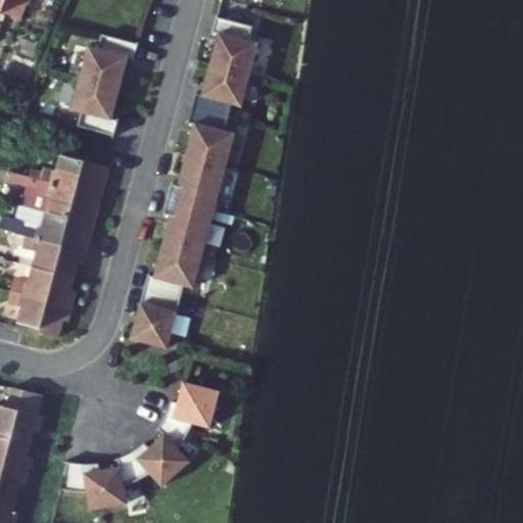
[(0,17),(17,25),(27,0),(5,0),(0,13),(0,17)]
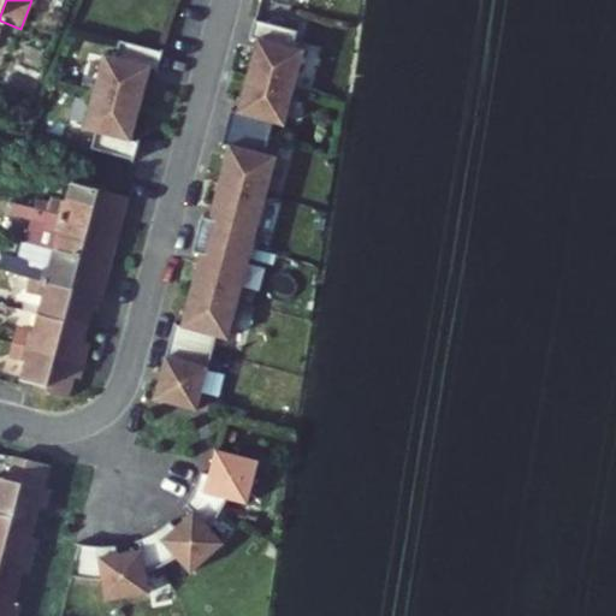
[(295,47),(298,31),(256,19),(252,37),(259,40),(249,75),(296,88),(307,51),(295,47)]
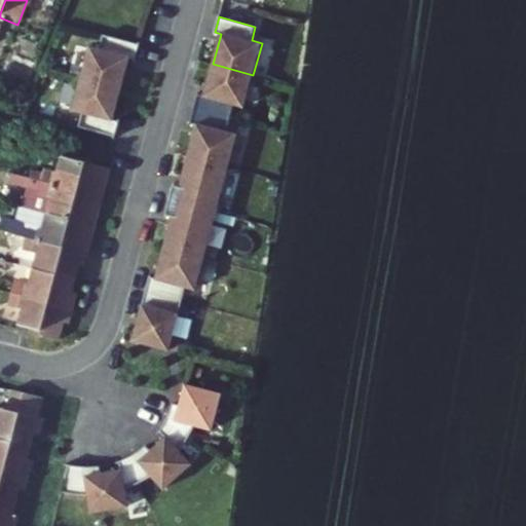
[(81,78),(104,84),(116,37),(104,34),(100,49),(89,46),(81,78)]
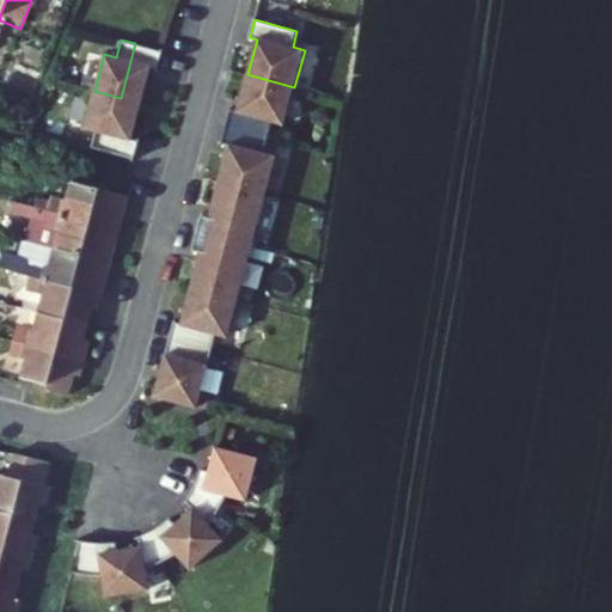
[(163,51),(135,43),(121,98),(141,104),(151,67),(158,69),(163,51)]
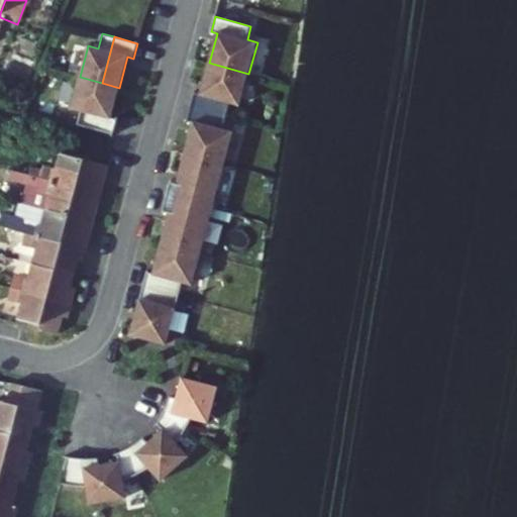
[(240,105),(248,74),(209,63),(201,94),(195,92),(191,107),(226,117),(230,102),(240,105)]
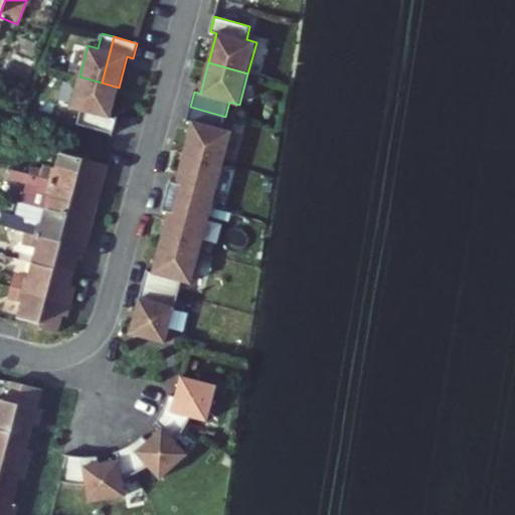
[(78,124),(90,128),(102,82),(79,76),(71,108),(81,111),(78,124)]
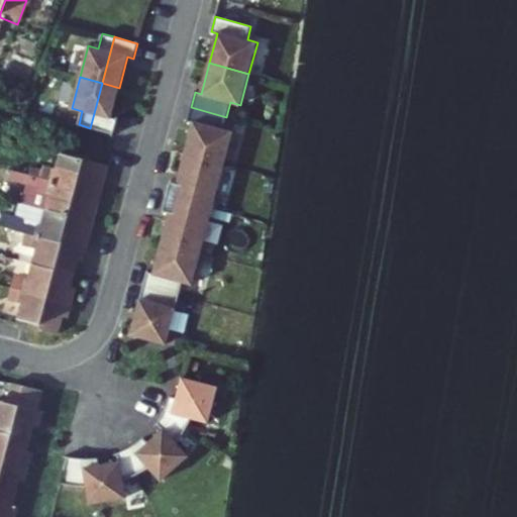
[(119,88),(102,83),(90,128),(114,134),(118,119),(112,118),(119,88)]
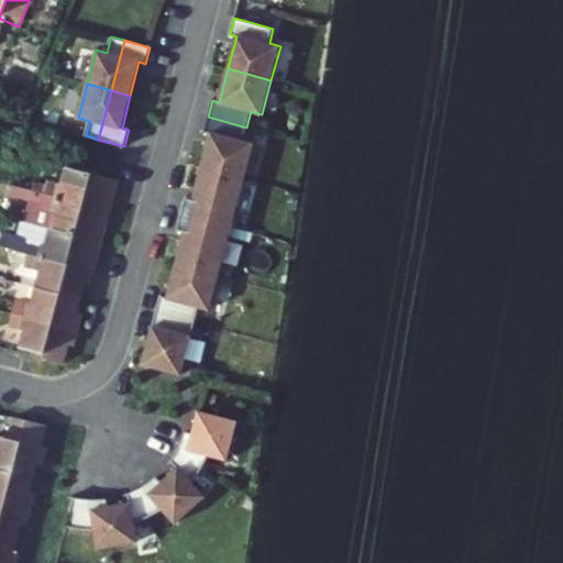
[(243,140),(246,128),(208,117),(205,131),(210,133),(201,166),(245,177),(254,143),(243,140)]
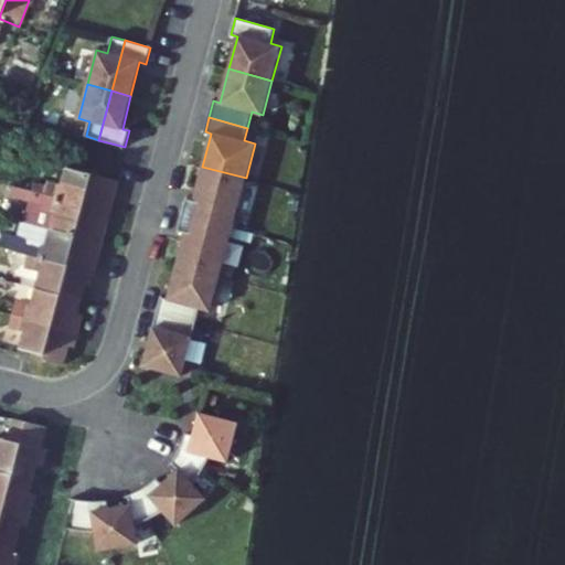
[(60,189),(34,182),(31,194),(82,206),(91,172),(65,167),(60,189)]
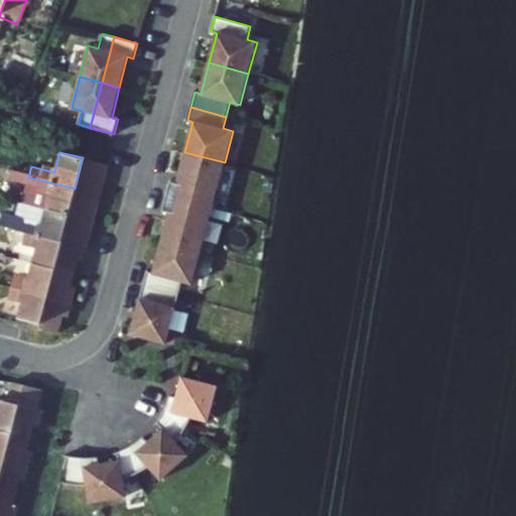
[(216,195),(225,162),(184,152),(176,182),(170,180),(167,196),(203,206),(207,192),(216,195)]
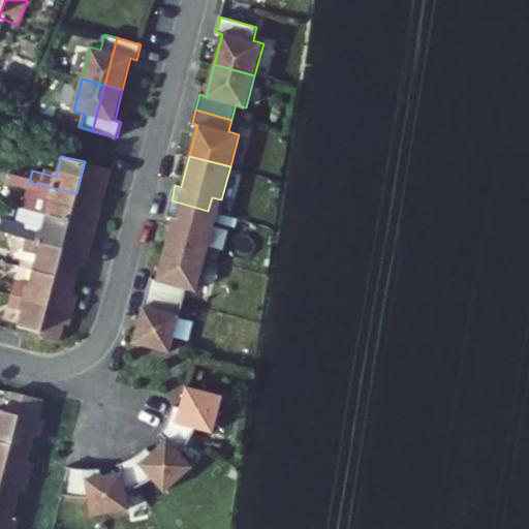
[(68,224),(63,246),(88,252),(110,168),(85,161),(76,193),(68,224)]
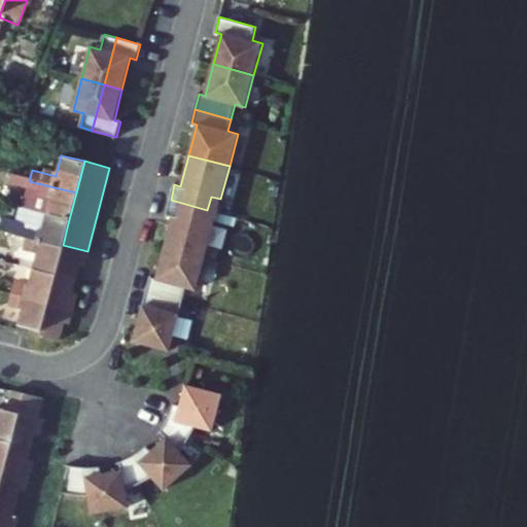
[(23,191),(19,210),(68,223),(76,192),(29,181),(7,175),(5,185),(23,191)]
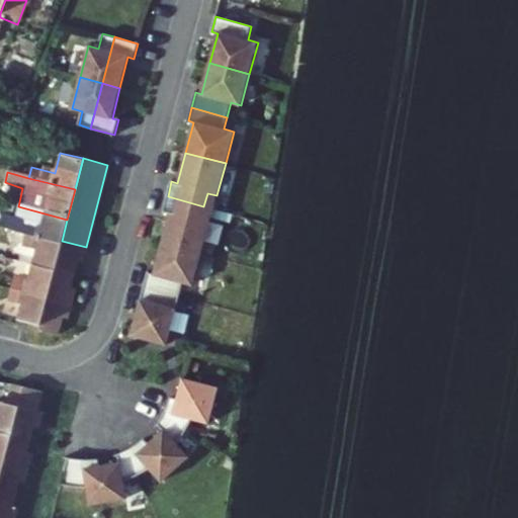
[(217,195),(207,193),(203,206),(213,209),(217,195)]
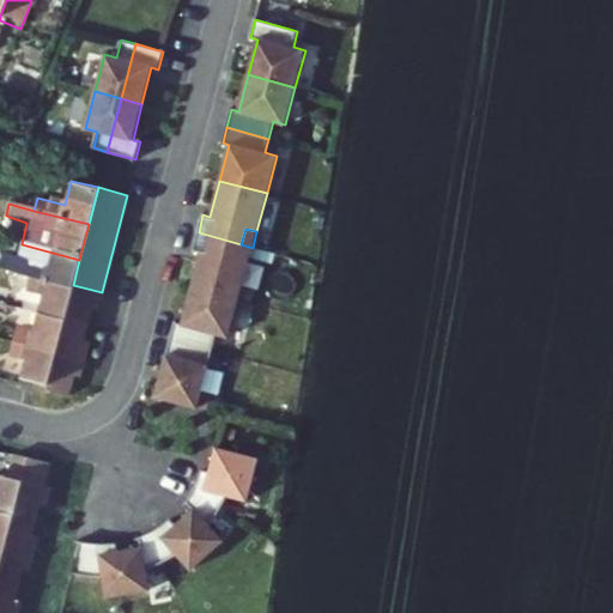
[(237,260),(241,244),(199,232),(194,250),(201,252),(192,287),(238,301),(248,262),(237,260)]
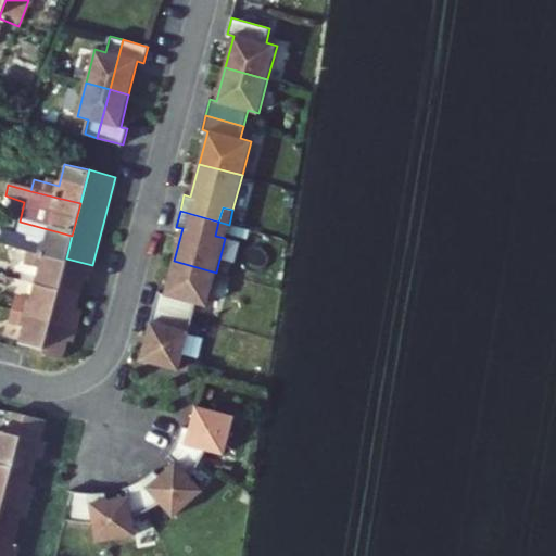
[(72,236),(20,222),(17,222),(13,237),(0,234),(0,244),(27,252),(65,263),(66,258),(72,236)]
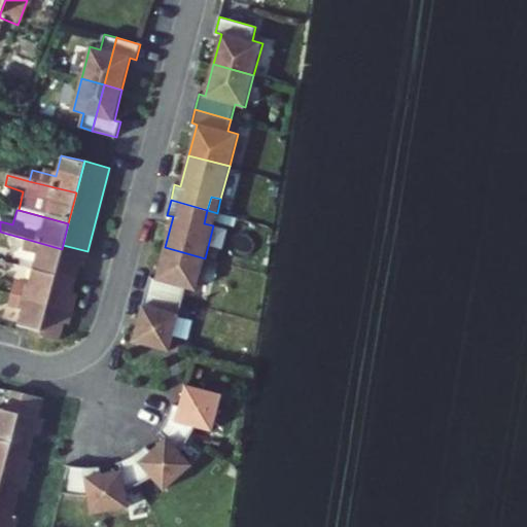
[(213,225),(217,213),(207,210),(204,223),(213,225)]
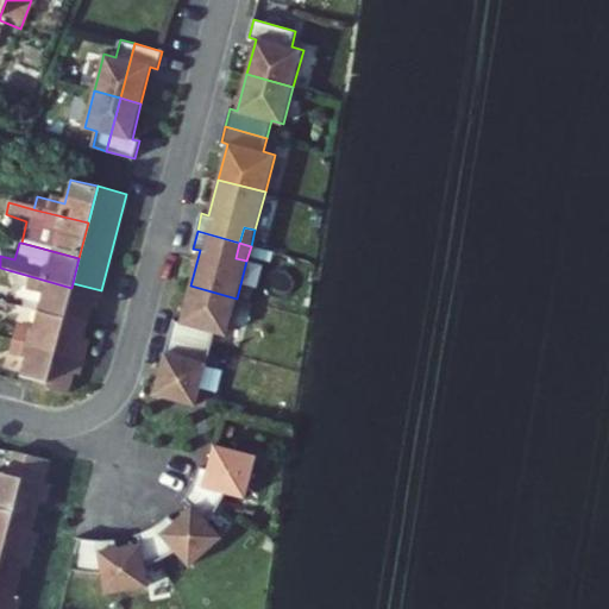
[(39,314),(63,320),(71,288),(30,276),(29,282),(32,287),(45,290),(39,314)]
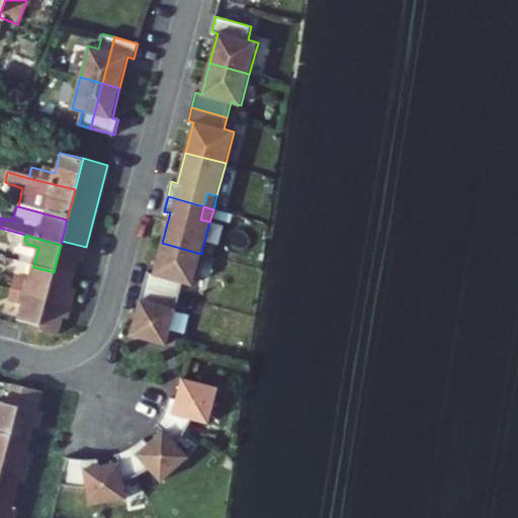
[(86,247),(62,241),(61,245),(54,272),(47,298),(39,325),(39,326),(38,329),(58,334),(63,317),(68,319),(75,288),(70,287),(77,261),(82,262),(86,247)]
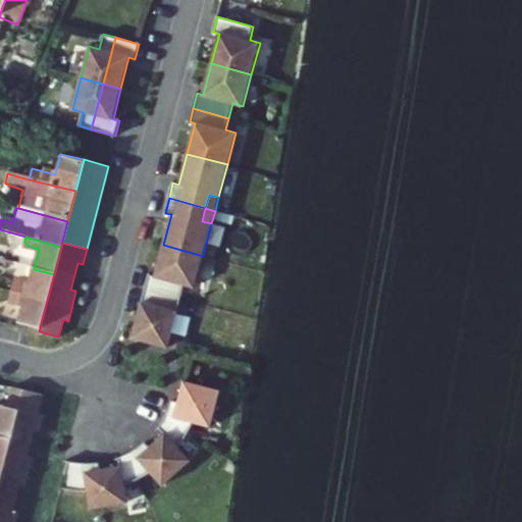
[(195,288),(203,256),(163,245),(155,275),(149,274),(145,289),(180,298),(185,284),(195,288)]
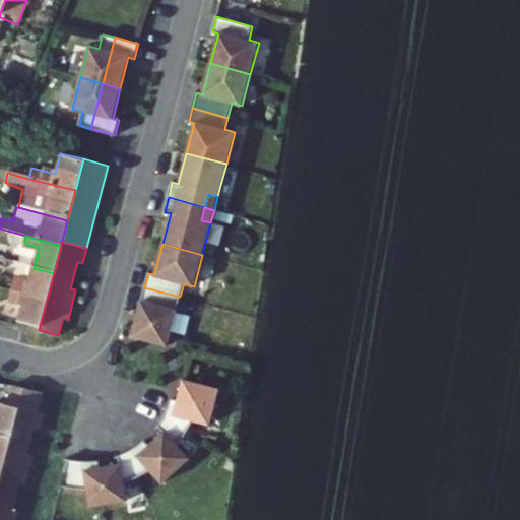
[(11,290),(47,300),(54,273),(34,268),(28,285),(18,282),(13,284),(11,290)]
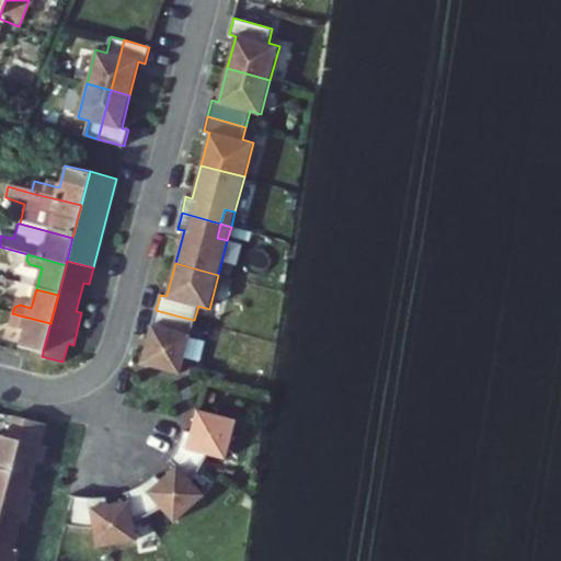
[(181,374),(194,320),(156,310),(142,363),(181,374)]
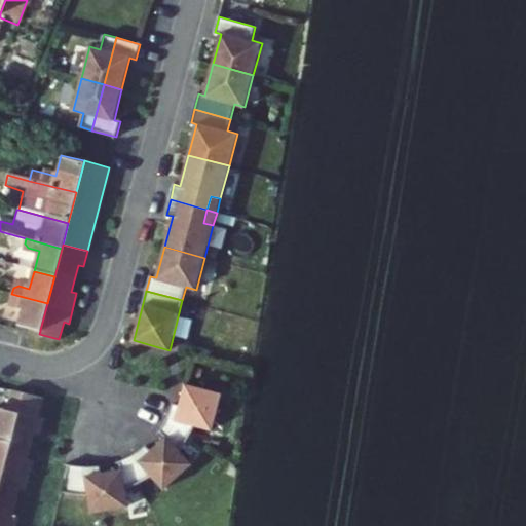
[(40,330),(47,303),(11,294),(11,296),(9,304),(11,309),(23,312),(20,325),(40,330)]
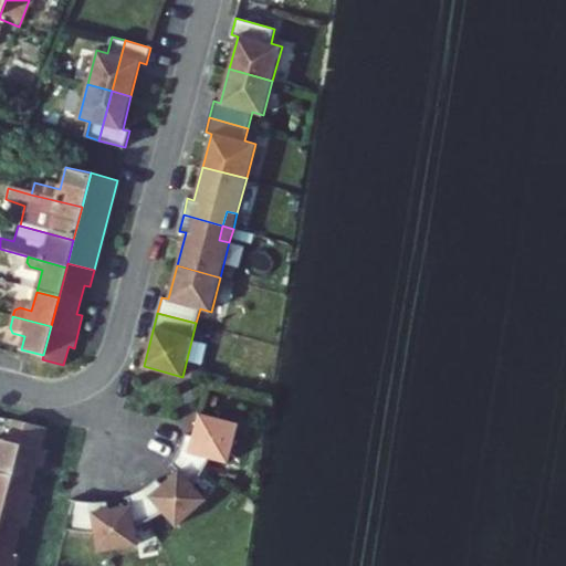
[(92,502),(75,500),(67,530),(82,532),(95,533),(98,552),(138,545),(136,526),(149,520),(164,512),(177,526),(207,499),(194,484),(203,471),(210,458),(229,462),(239,423),(200,413),(194,436),(187,435),(180,449),(173,462),(178,470),(163,485),(157,480),(144,489),(129,495),(132,505),(108,509),(107,502),(92,502)]
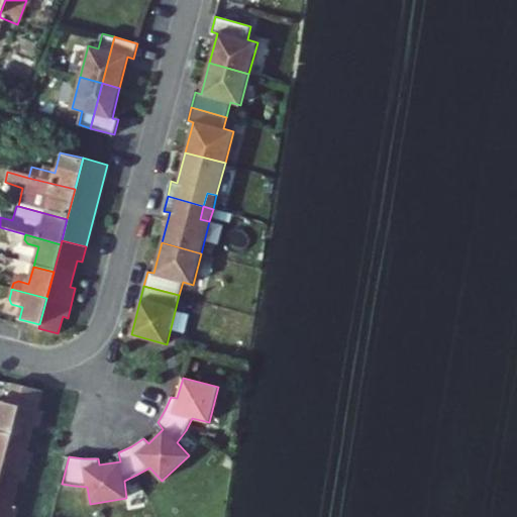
[(0,407),(16,412),(23,386),(13,383),(7,402),(0,400),(0,407)]
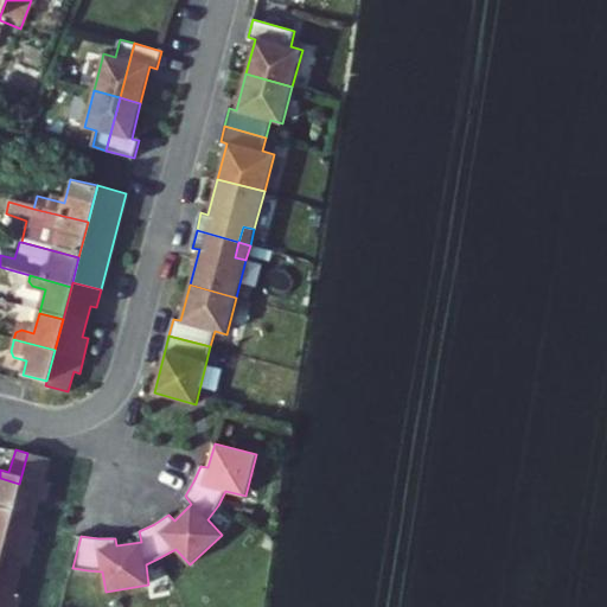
[(0,581),(18,586),(25,564),(31,567),(40,531),(34,530),(42,500),(48,502),(52,481),(46,480),(52,459),(27,453),(19,484),(12,513),(1,550),(0,556),(0,581)]
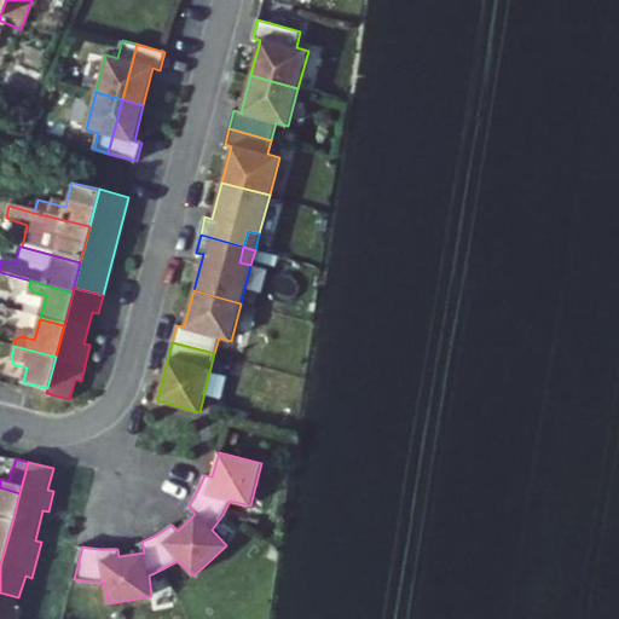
[(0,520),(12,524),(19,493),(0,487),(0,520)]
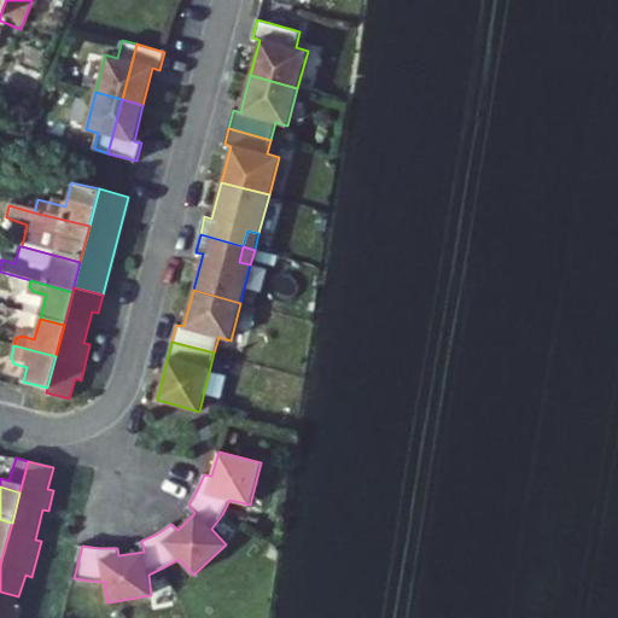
[(0,560),(1,560),(12,523),(0,519),(0,560)]
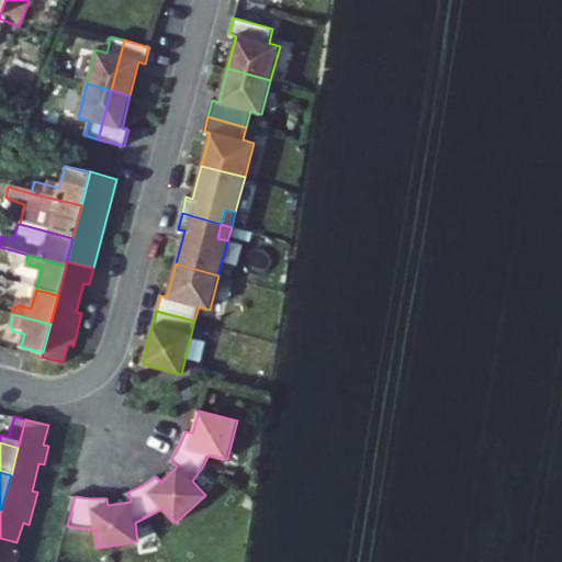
[(12,555),(17,542),(0,538),(0,561),(15,561),(18,558),(12,555)]
